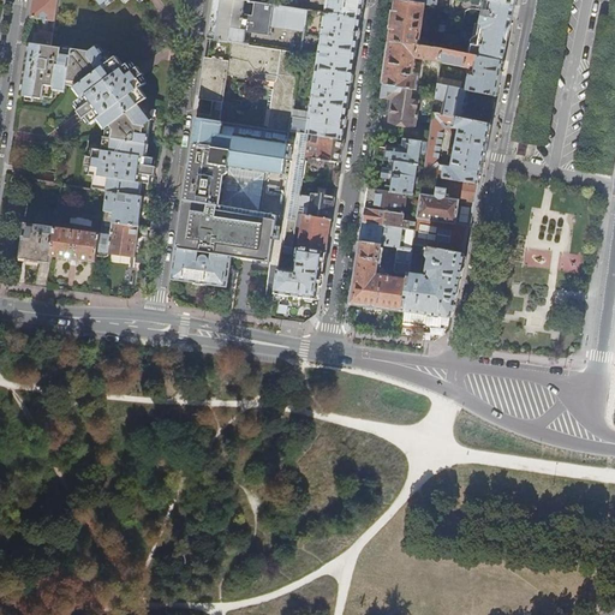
[(33,0),(30,18),(54,22),(57,0),(33,0)]
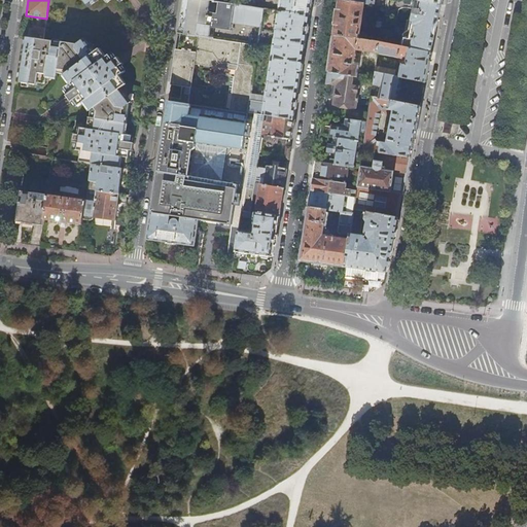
[(209,0),(207,0),(182,0),(178,33),(180,34),(197,36),(198,26),(210,28),(212,19),(207,18),(209,0)]
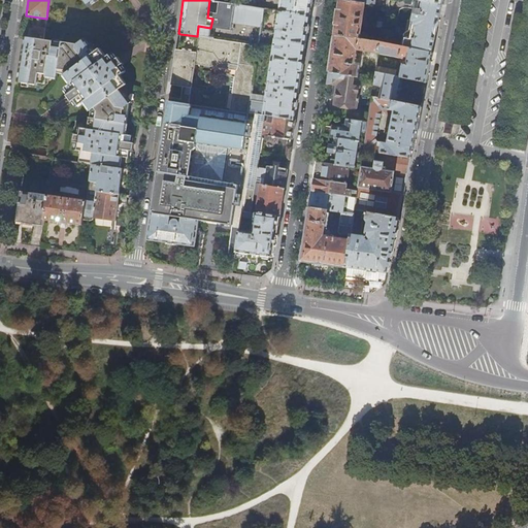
[(310,0),(281,0),(279,11),(309,15),(310,0)]
